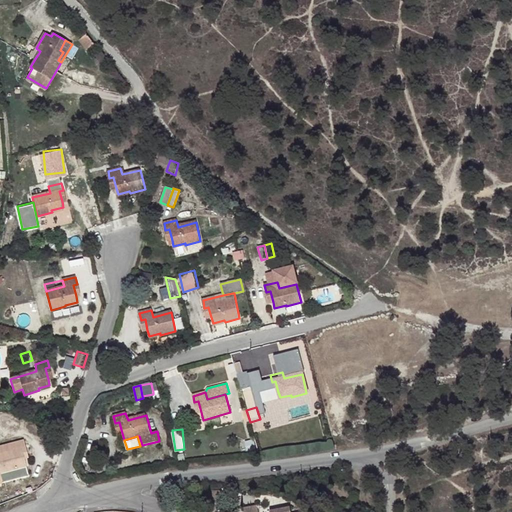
[(22,447),(26,446),(24,440),(11,443),(13,449),(0,452),(0,472),(26,466),(26,464),(24,458),(22,447)]
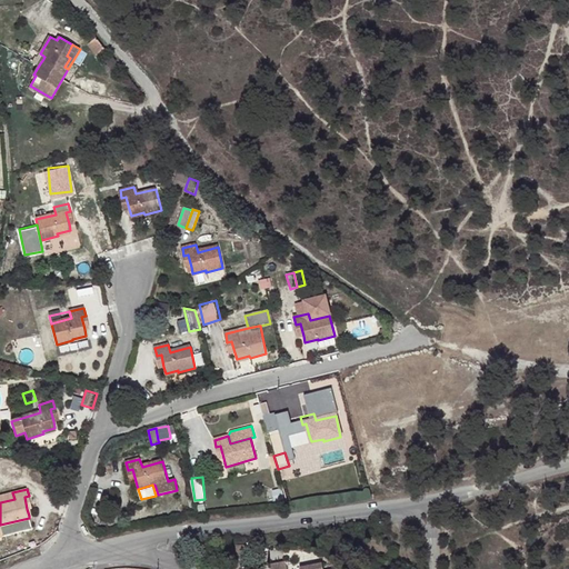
[(0,525),(0,537),(2,537),(32,529),(29,518),(0,525)]
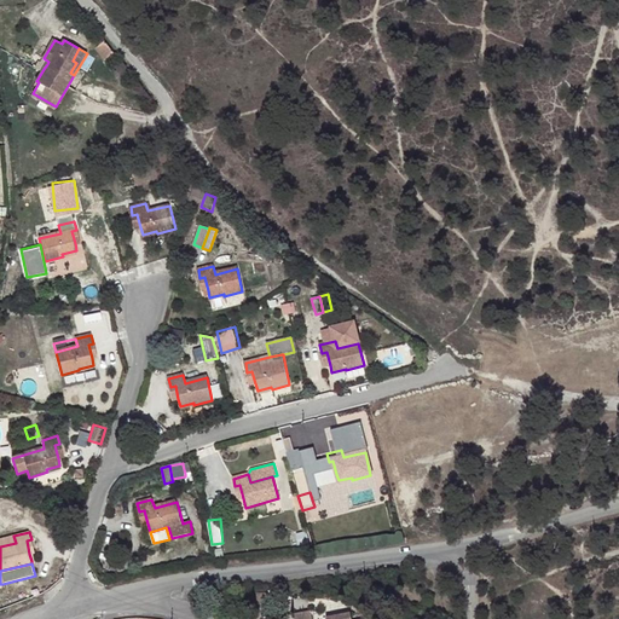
[(270,593),(256,593),(256,608),(271,607),(270,593)]
